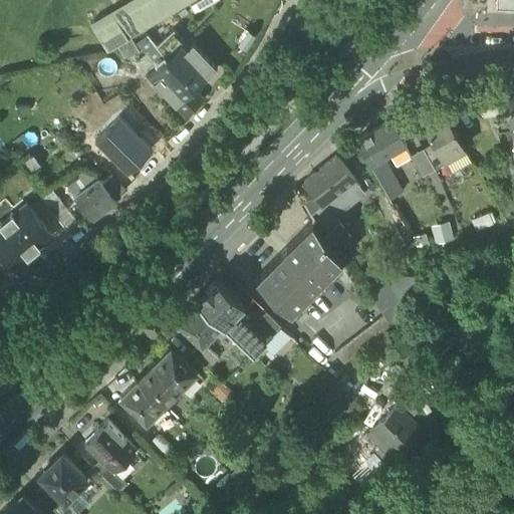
[(136,0),(92,27),(110,54),(117,50),(133,42),(198,2),(196,0),(136,0)]
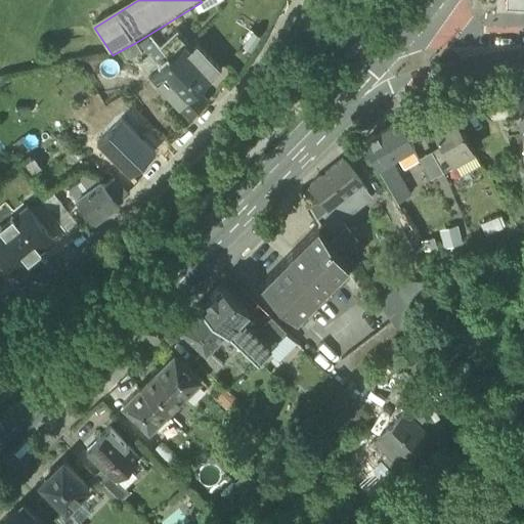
[(193,54),(177,36),(160,51),(170,62),(176,71),(193,54)]
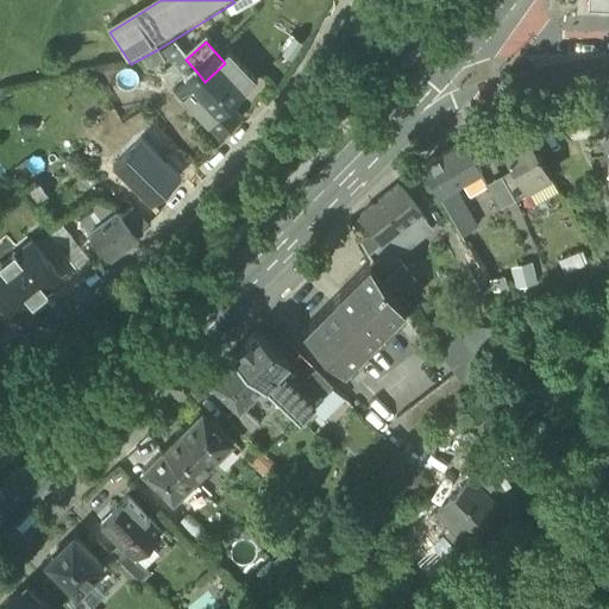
[(187,82),(198,73),(186,60),(175,46),(164,55),(174,67),(187,82)]
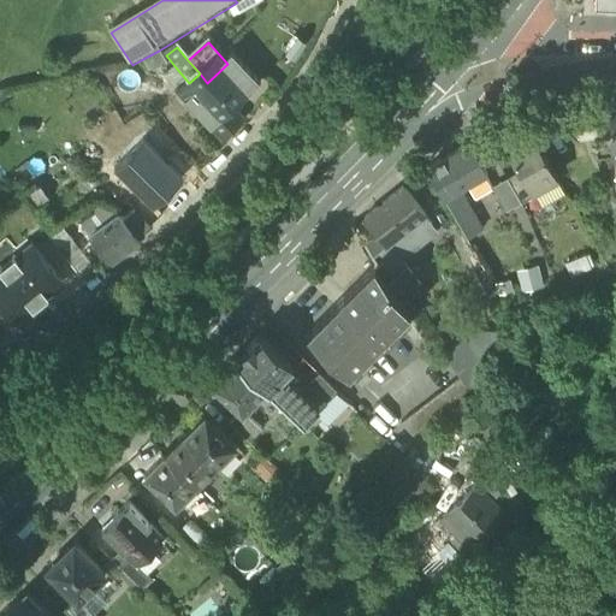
[(159,51),(141,60),(152,77),(169,67),(159,51)]
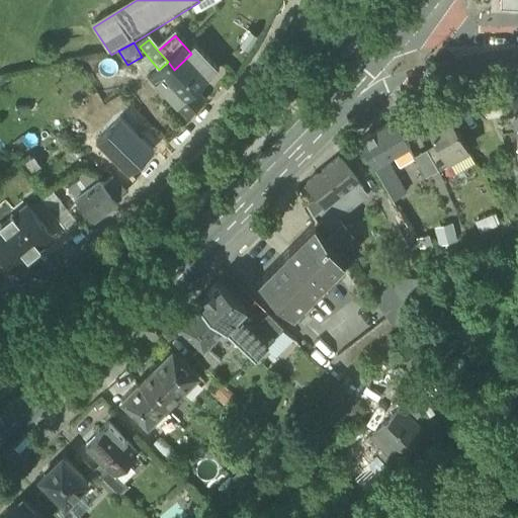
[(191,54),(174,70),(185,82),(195,93),(217,73),(195,51),(191,54)]
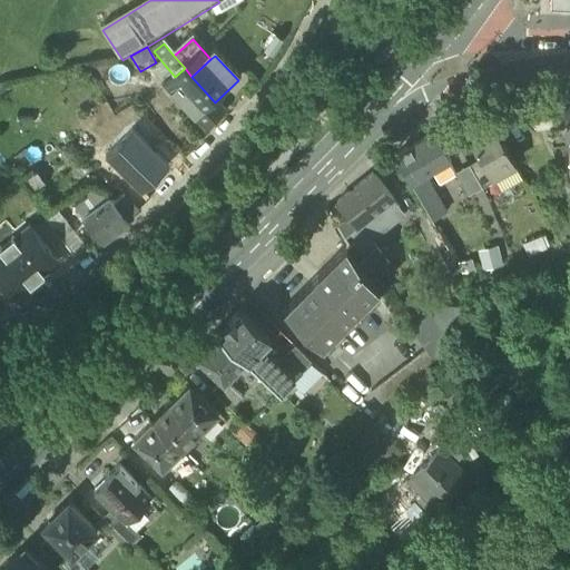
[(150,72),(164,87),(175,77),(163,62),(150,72)]
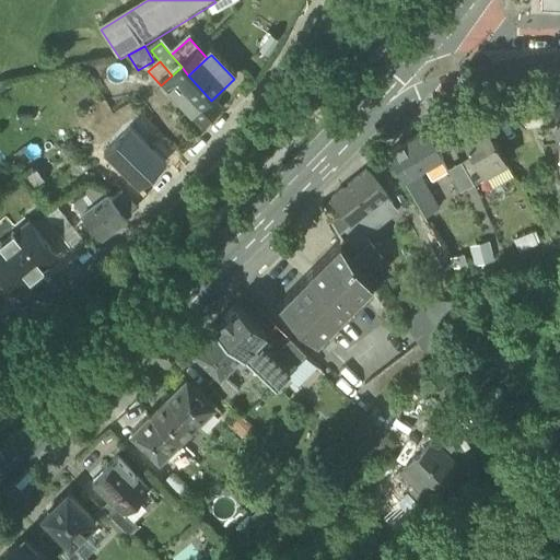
[(161,85),(181,106),(200,89),(188,76),(182,67),(172,76),(161,85)]
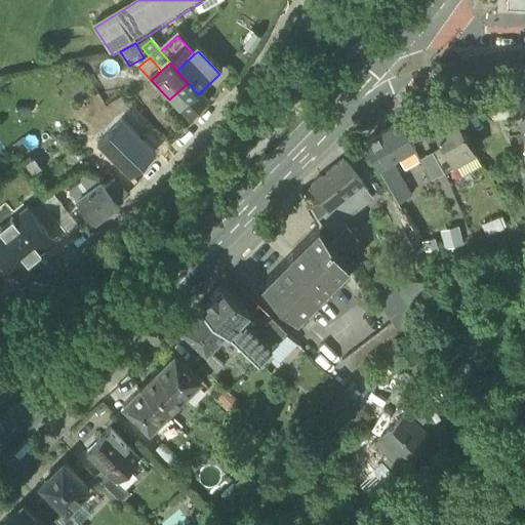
[(198,94),(188,83),(169,99),(190,122),(207,106),(198,94)]
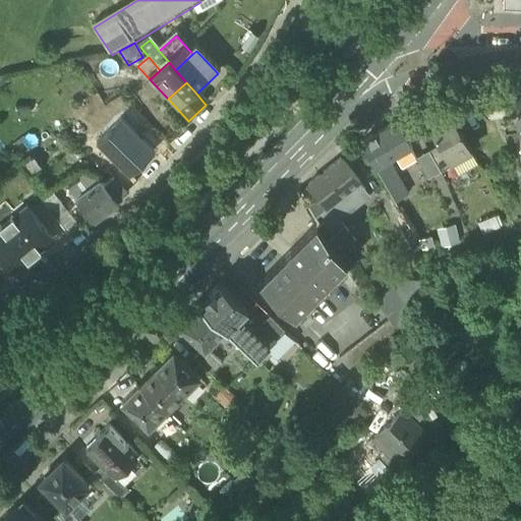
[(504,115),(504,116),(517,114),(515,88),(500,90),(504,115)]
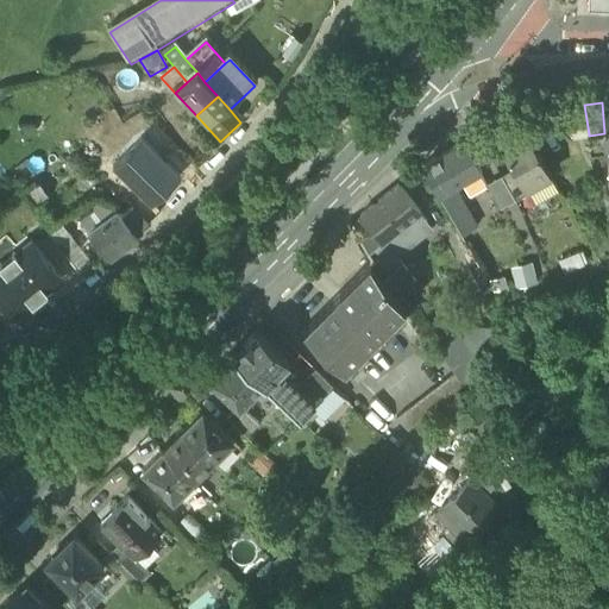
[(514,168),(526,188),(527,188),(551,174),(526,129),(501,143),(514,168)]
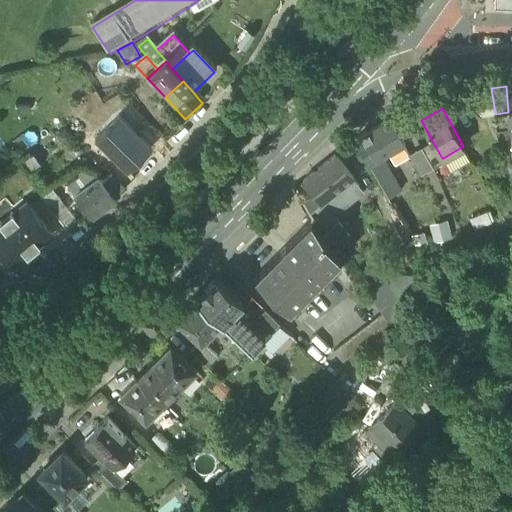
[(511,118),(508,119),(508,112),(495,114),(495,113),(494,113),(497,130),(508,129),(509,131),(508,131),(510,160),(511,162),(511,118)]
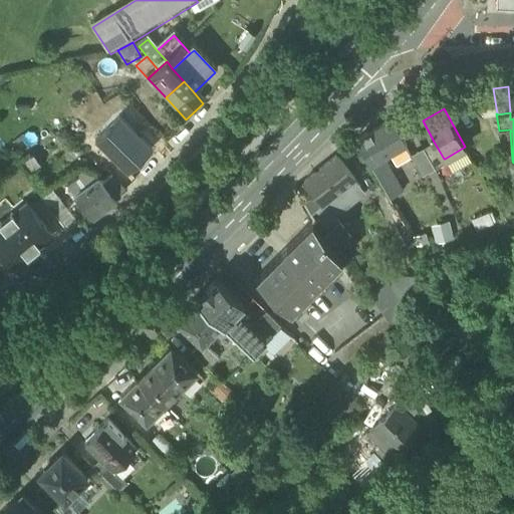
[(356,138),(371,163),(383,156),(390,153),(396,165),(412,156),(405,144),(407,143),(393,117),(356,138)]
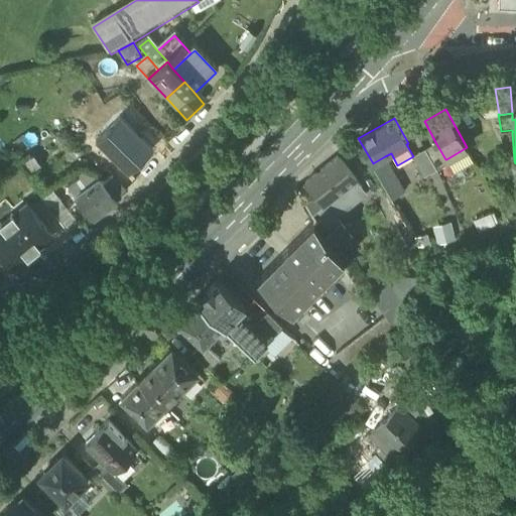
[(120,120),(96,145),(129,177),(153,153),(120,120)]
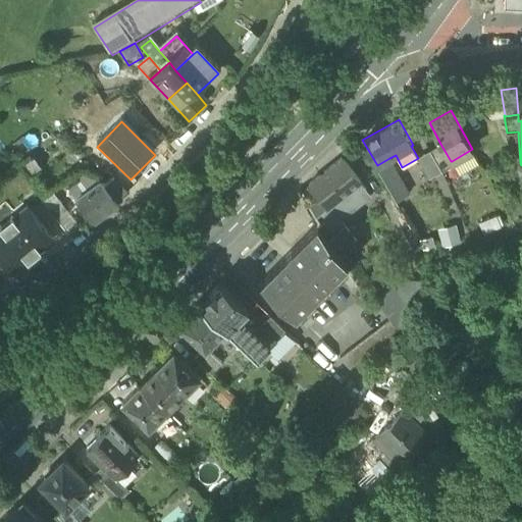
[(440,144),(430,150),(442,171),(454,164),(452,161),(451,161),(440,144)]
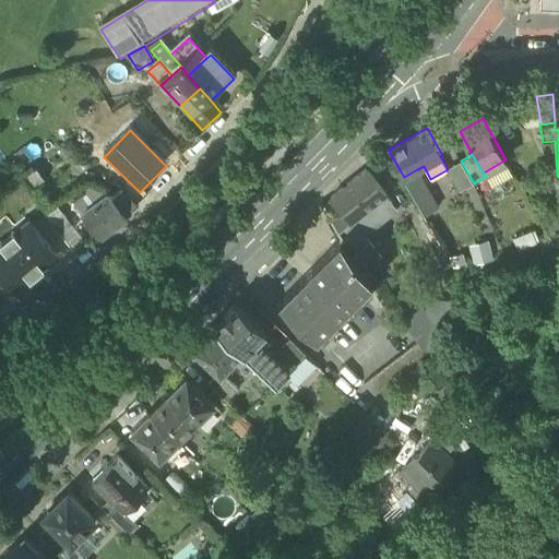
[(461,190),(474,183),(461,161),(448,167),(461,190)]
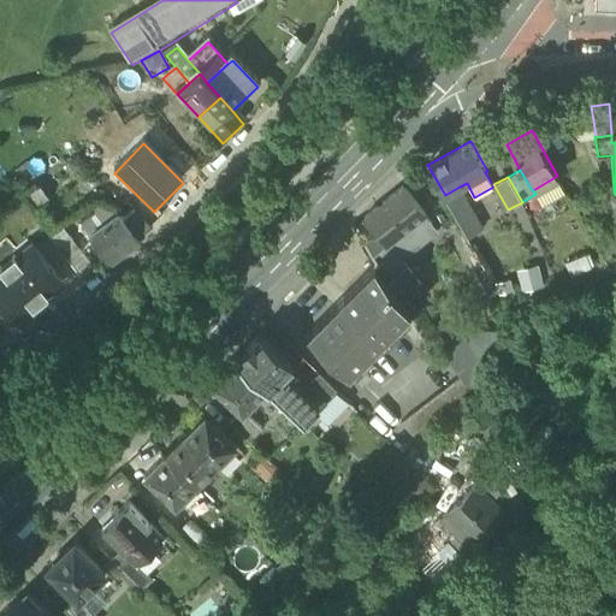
[(378,232),(385,242),(425,212),(404,184),(365,215),(378,232)]
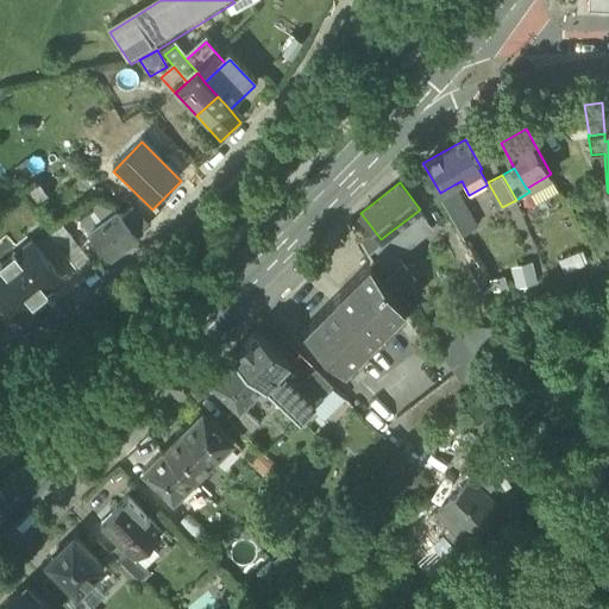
[(469,211),(454,184),(440,193),(454,220),(469,211)]
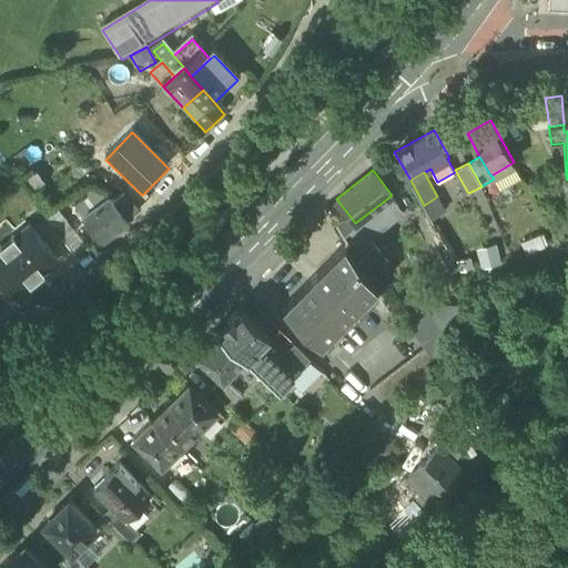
[(72,205),(83,220),(110,200),(89,194),(72,205)]
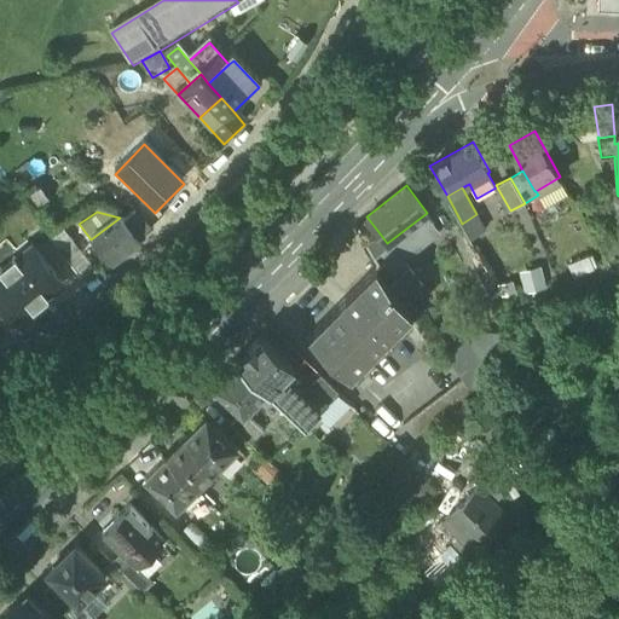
[(435,223),(427,213),(387,243),(380,233),(368,243),(379,260),(376,262),(389,281),(393,278),(409,266),(404,259),(435,223)]
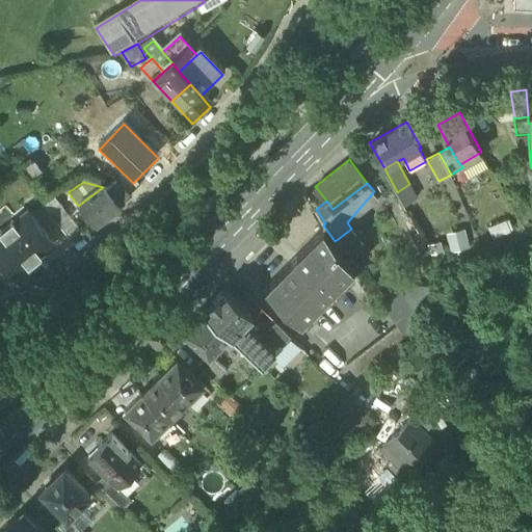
[(397,192),(404,204),(416,195),(409,184),(397,192)]
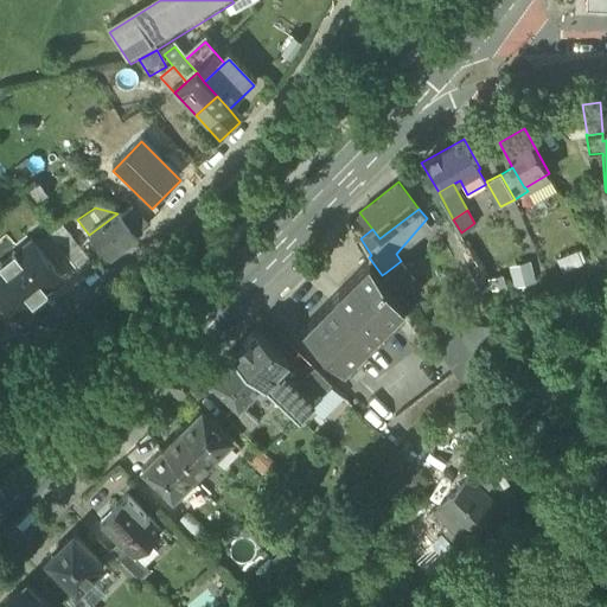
[(122,221),(117,213),(89,235),(109,263),(138,243),(135,240),(122,221)]
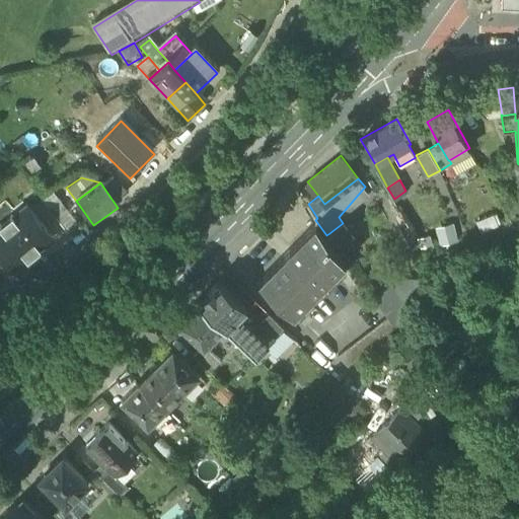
[(104,189),(116,205),(124,198),(113,182),(104,189)]
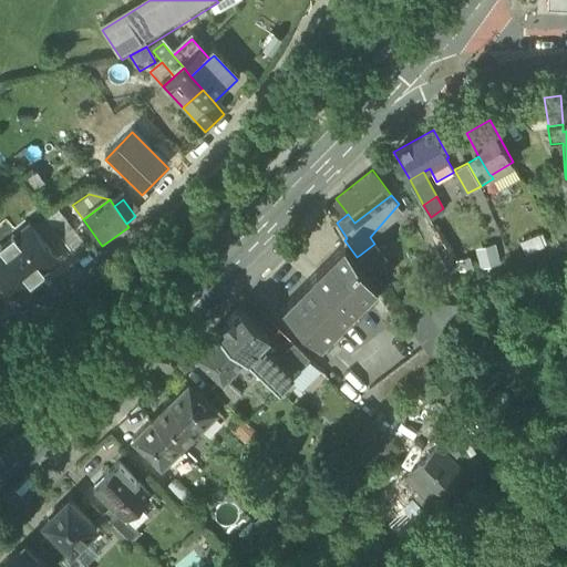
[(370,237),(374,244),(403,210),(399,204),(370,237)]
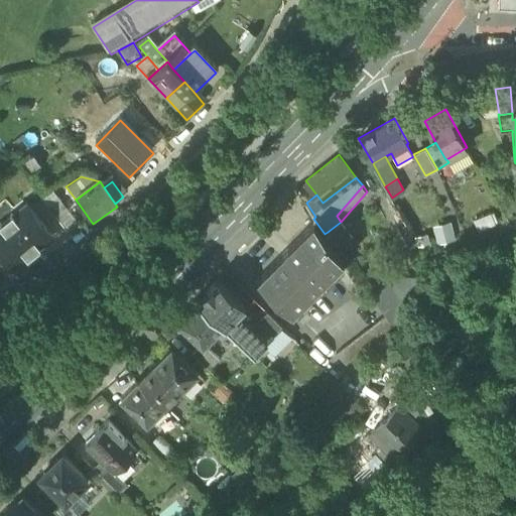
[(44,202),(51,212),(62,205),(55,195),(44,202)]
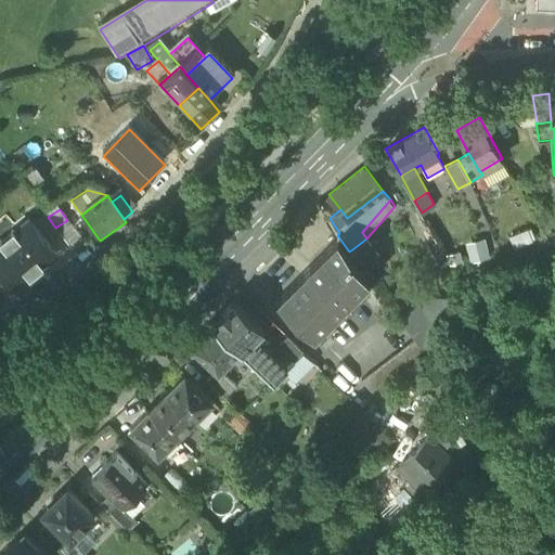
[(31,227),(48,246),(61,236),(44,216),(31,227)]
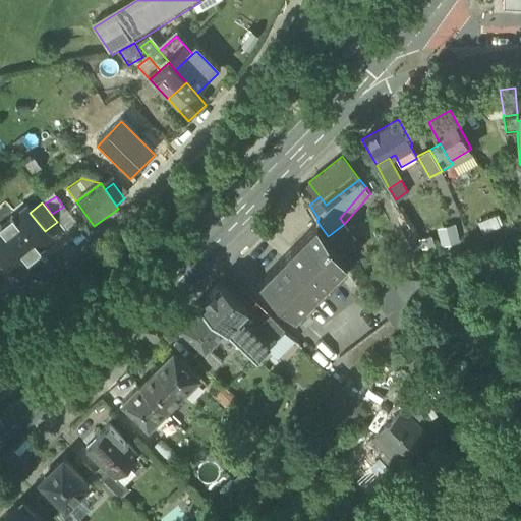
[(80,231),(63,207),(52,214),(68,238),(80,231)]
